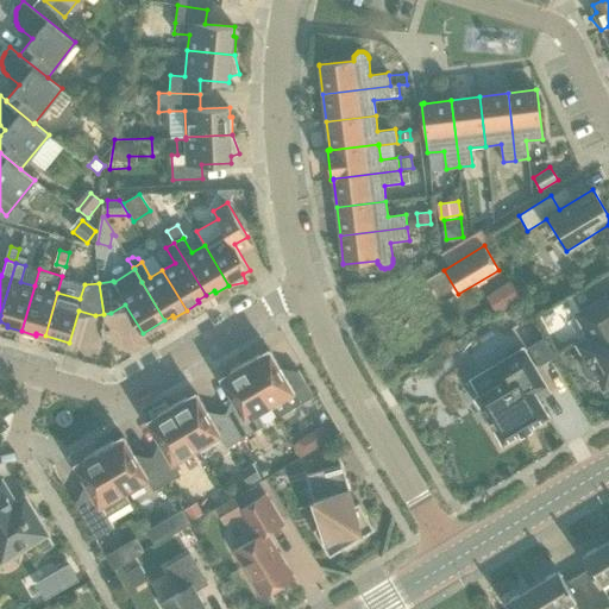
[(608,295),(577,315),(590,338),(578,345),(584,355),(583,356),(582,358),(582,359),(581,360),(581,363),(581,365),(581,366),(582,369),(582,370),(584,374),(586,376),(588,377),(590,378),(594,380),(596,380),(598,380),(604,389),(608,385),(608,295)]
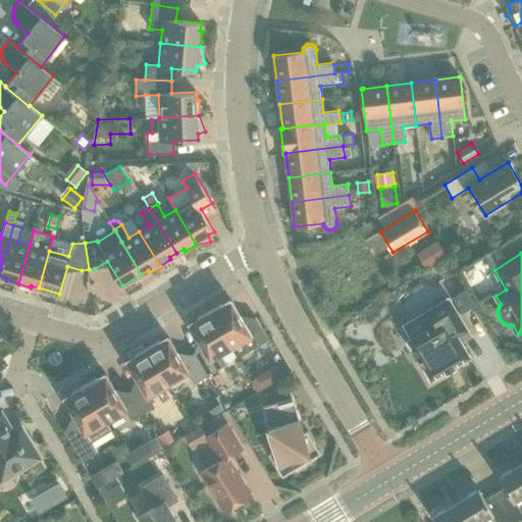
[(466,289),(454,296),(463,312),(475,305),(466,289)]
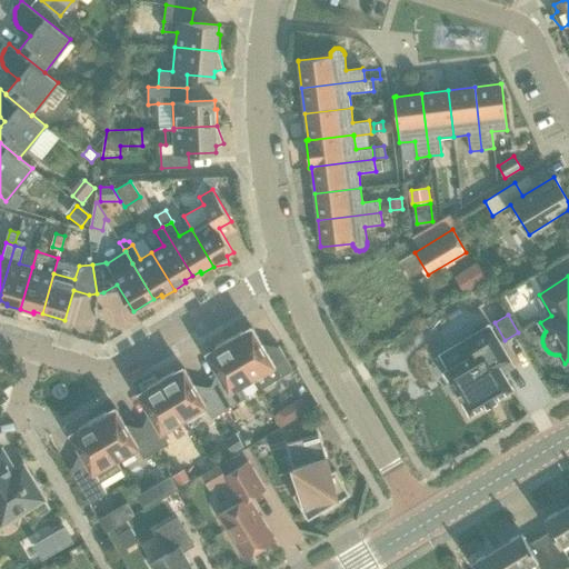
[(449,369),(445,372),(451,383),(470,415),(512,389),(503,372),(500,367),(511,360),(490,326),(489,326),(491,329),(461,347),(468,358),(449,369)]
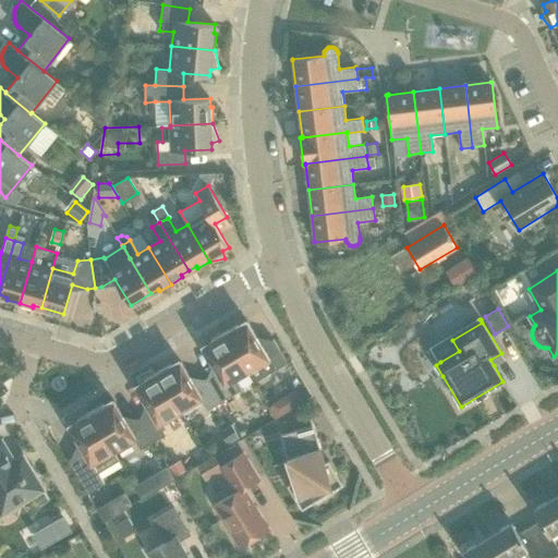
[(225,332),(247,372),(254,383),(288,363),(274,339),(262,346),(247,322),(239,327),(238,325),(225,332)]
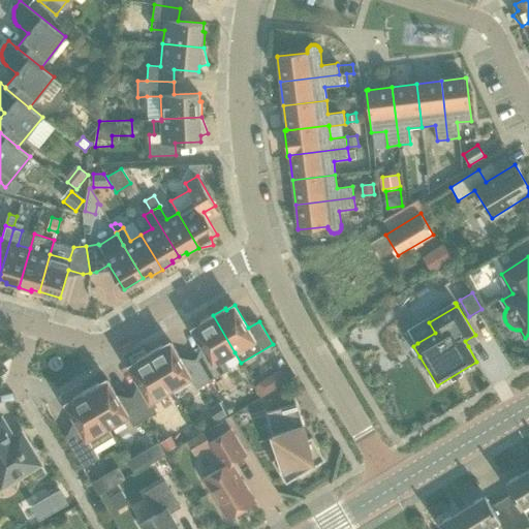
[(215,364),(235,352),(213,315),(199,322),(201,324),(193,330),(207,352),(195,359),(209,381),(221,374),(215,364)]
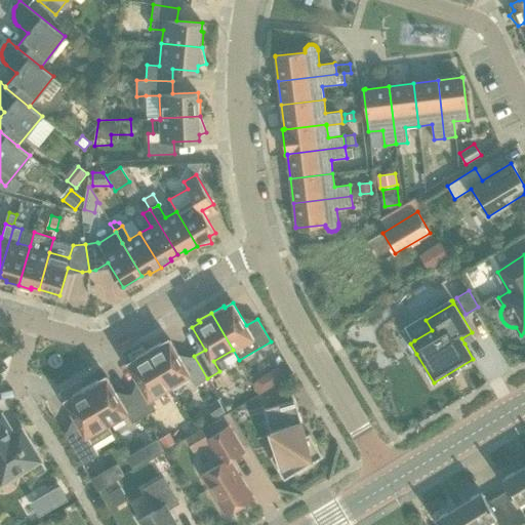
[(160,342),(148,350),(170,387),(190,375),(196,386),(207,378),(194,356),(184,362),(170,340),(161,345),(160,342)]
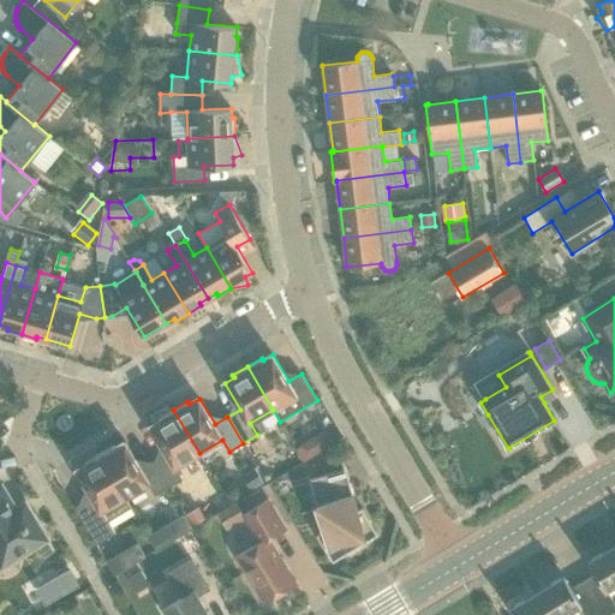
[(166,454),(154,461),(169,487),(183,479),(175,467),(199,453),(173,410),(159,418),(160,422),(150,428),(166,454)]
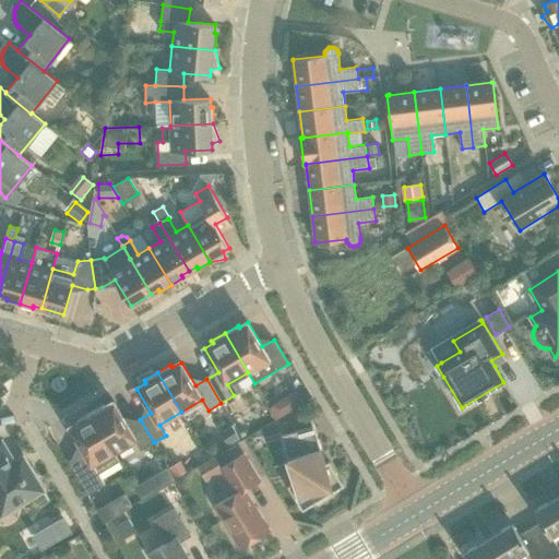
[(134,439),(141,450),(154,442),(140,419),(128,426),(114,402),(105,407),(104,404),(91,413),(114,452),(134,439)]
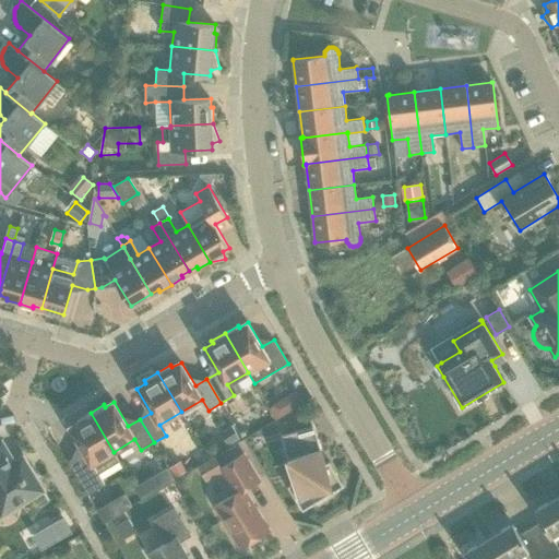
[(272,405),(270,406),(276,419),(284,414),(281,406),(272,405)]
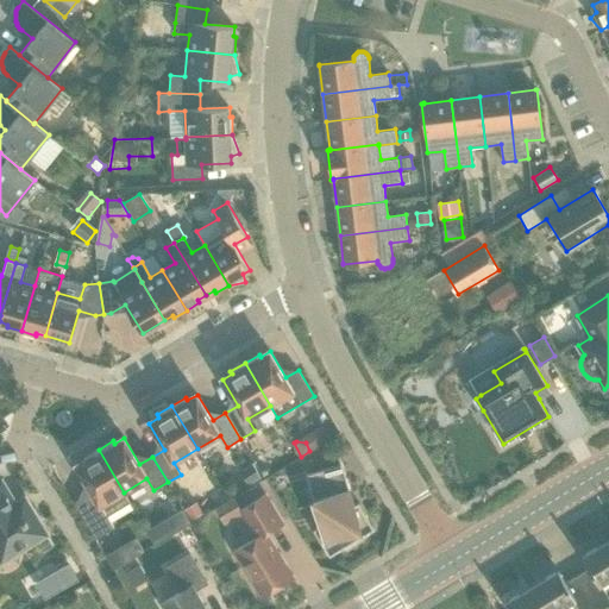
[(130,502),(124,493),(99,450),(85,458),(86,460),(76,466),(92,493),(75,502),(96,539),(114,528),(107,516),(130,502)]
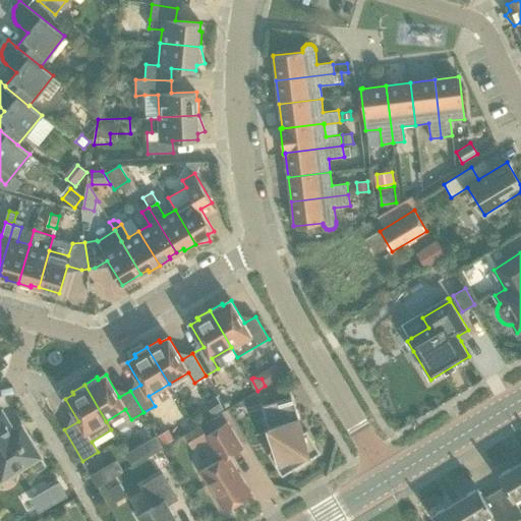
[(216,397),(207,403),(214,413),(223,407),(216,397)]
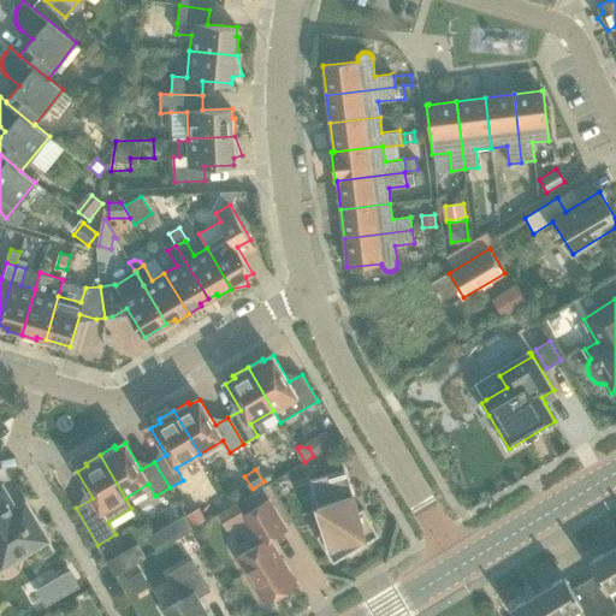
[(347,469),(309,480),(324,532),(317,535),(332,560),(333,562),(338,560),(379,535),(362,508),(359,510),(347,469)]
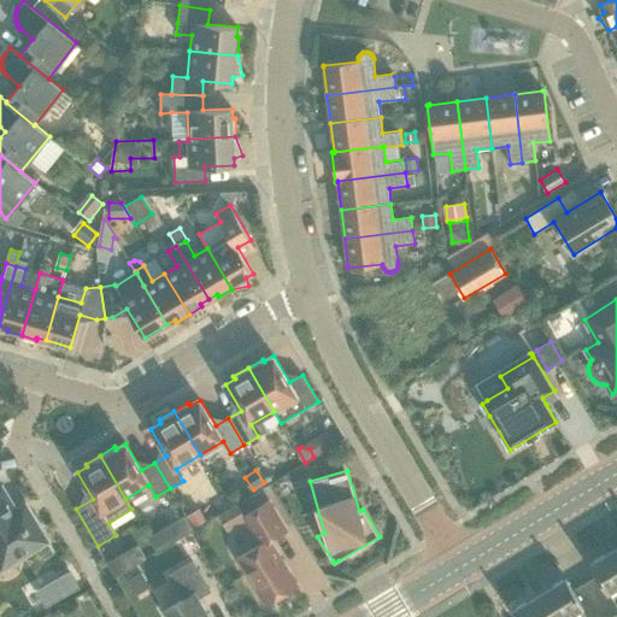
[(35,522),(34,521),(33,521),(31,521),(30,521),(29,522),(23,511),(17,513),(6,495),(5,494),(4,493),(3,492),(1,492),(0,491),(0,557),(4,563),(21,553),(22,554),(23,554),(24,554),(25,554),(39,546),(40,545),(41,544),(42,542),(42,541),(43,540),(43,539),(43,536),(43,535),(42,534),(42,533),(35,522)]
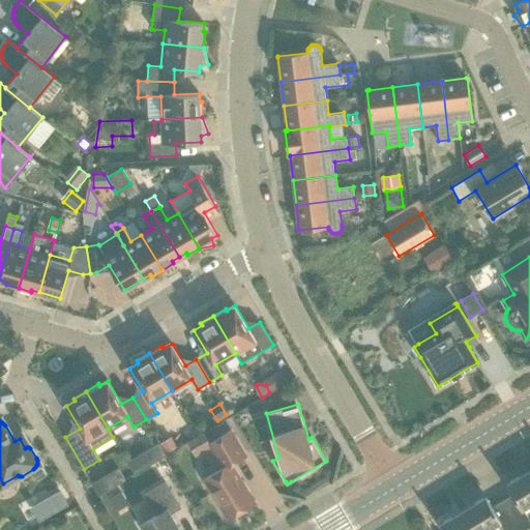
[(204,479),(206,481),(229,519),(255,502),(232,464),(245,455),(231,431),(209,444),(210,446),(224,468),(204,479)]
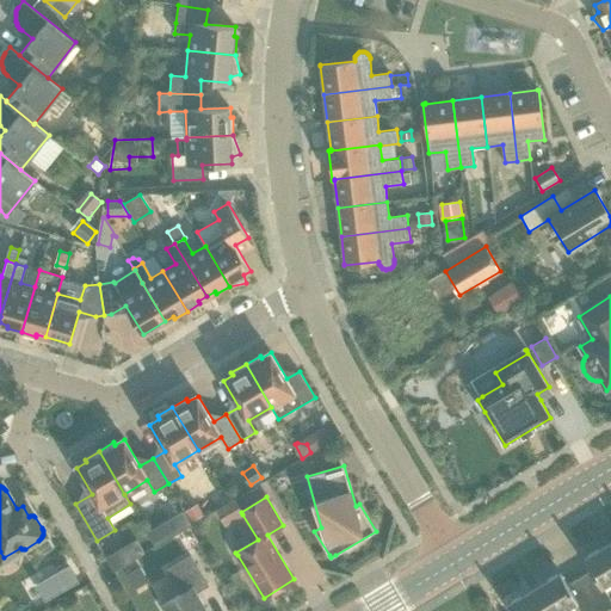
[(234,500),(217,510),(226,525),(242,514),(241,512),(234,500)]
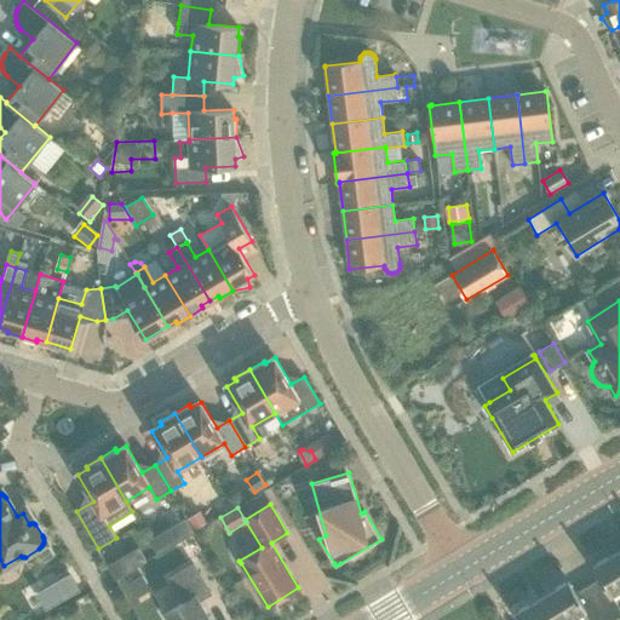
[(200,512),(190,517),(196,527),(206,521),(200,512)]
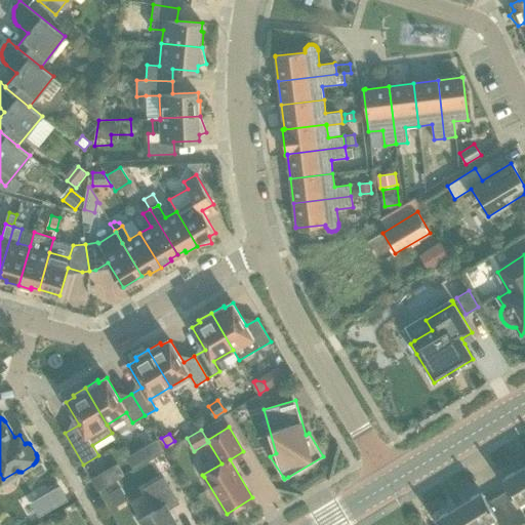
[(136,451),(127,456),(134,469),(144,463),(136,451)]
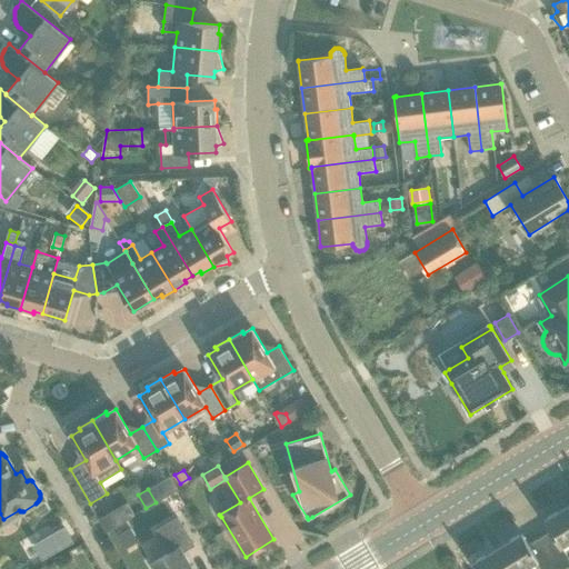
[(126,502),(100,518),(107,530),(133,515),(126,502)]
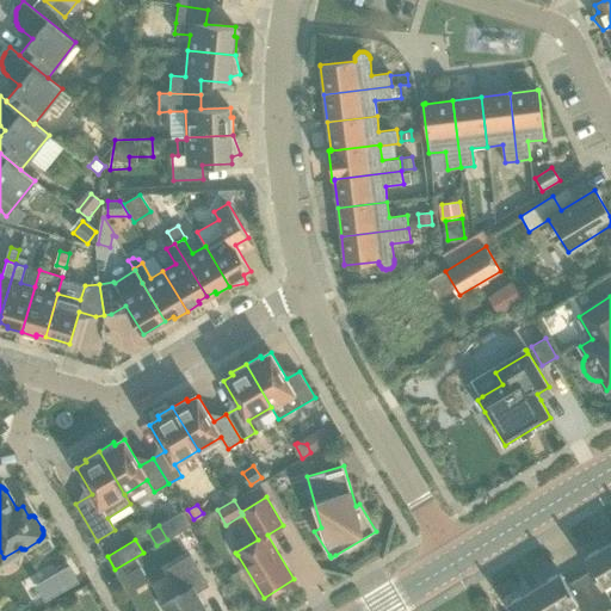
[(610,543),(585,559),(592,571),(579,578),(599,610),(603,610),(610,606),(610,600),(603,587),(610,581),(610,543)]
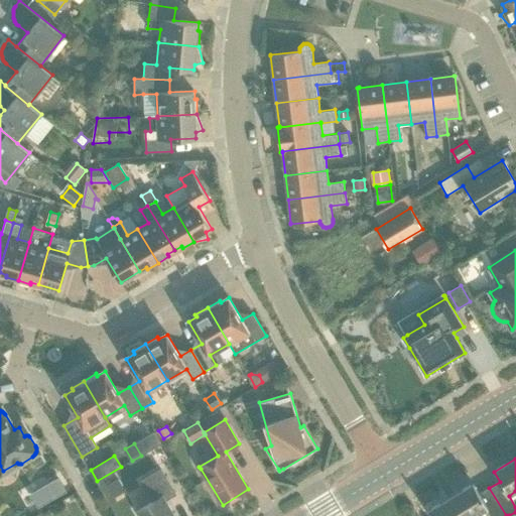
[(153,502),(137,511),(139,515),(174,515),(165,500),(175,494),(161,470),(141,482),(153,502)]
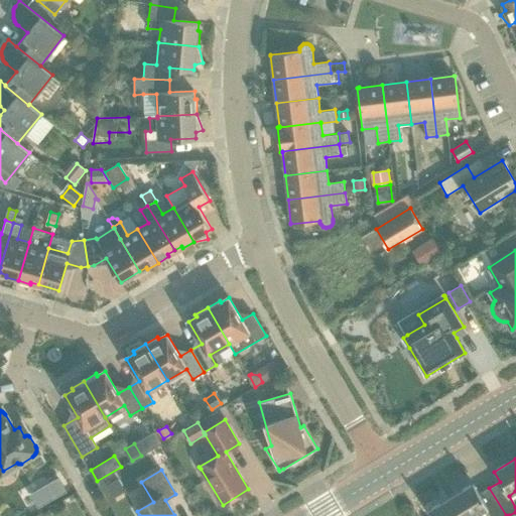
[(57,477),(32,492),(39,505),(66,490),(57,477)]
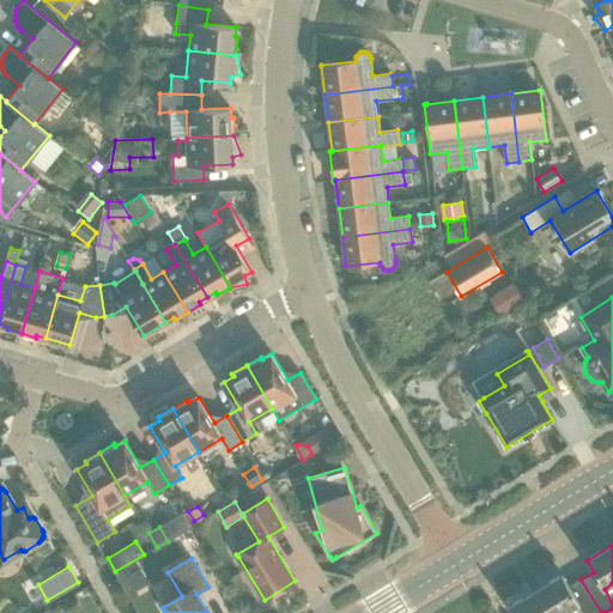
[(140,569),(128,576),(135,588),(147,581),(140,569)]
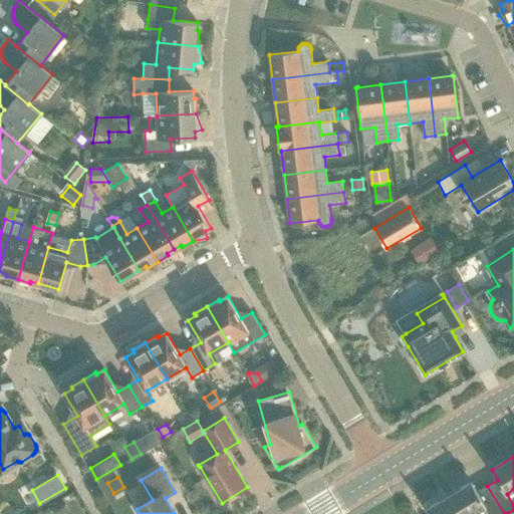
[(504,513),(487,486),(477,492),(471,482),(449,496),(460,513),(475,513),(485,507),(489,513),(504,513)]
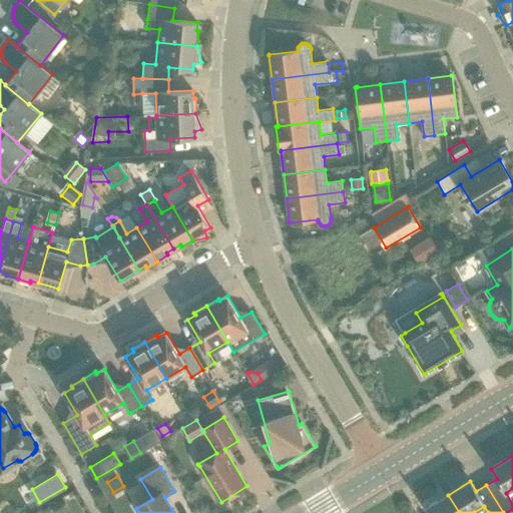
[(459,512),(448,495),(426,508),(429,512),(459,512)]
